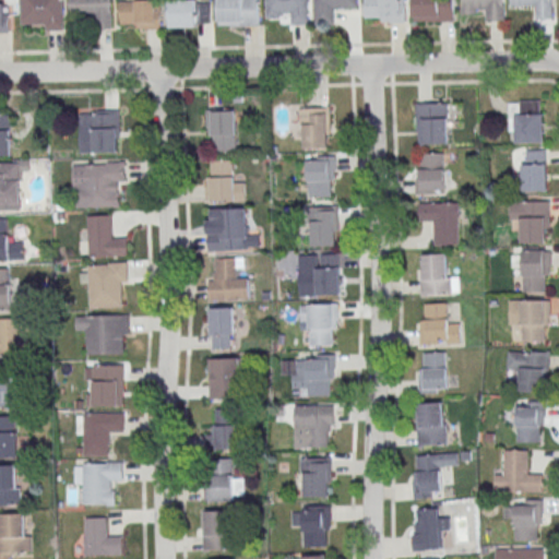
[(22,0),(22,24),(47,23),(47,31),(64,31),(63,0),(22,0)]
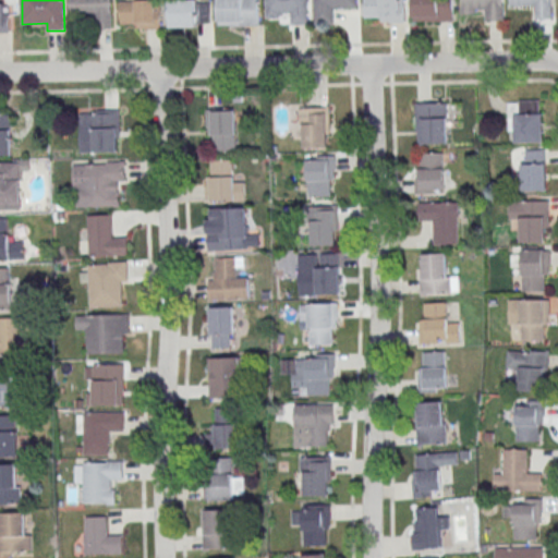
[(112,29),(111,0),(70,0),(70,19),(94,19),(94,29),(112,29)]
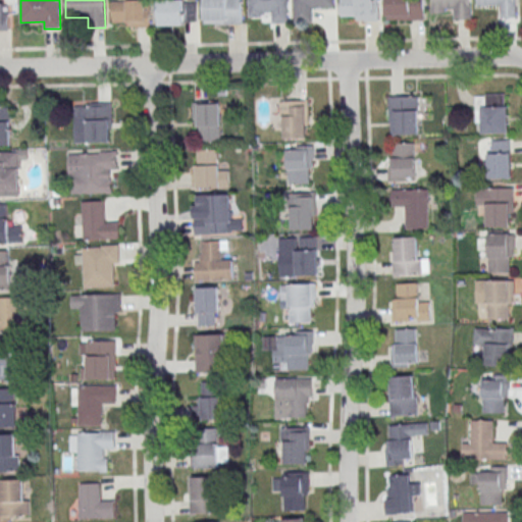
[(118,0),(119,1),(111,1),(111,25),(146,25),(146,0),(118,0)]
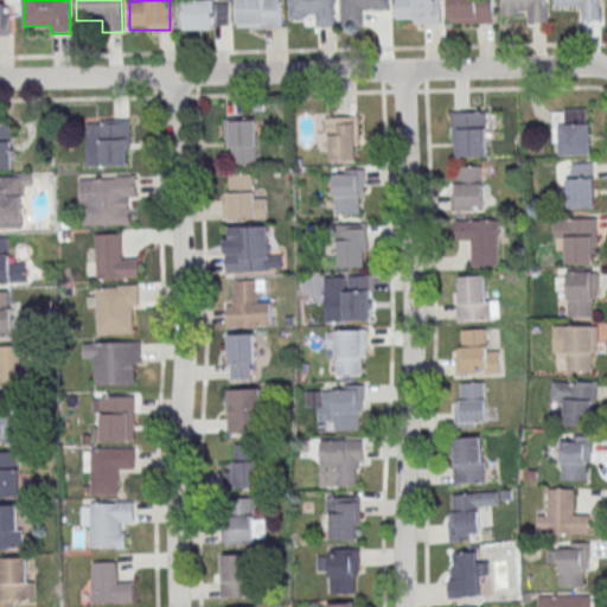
[(184,0),(184,30),(228,30),(228,0),(184,0)]
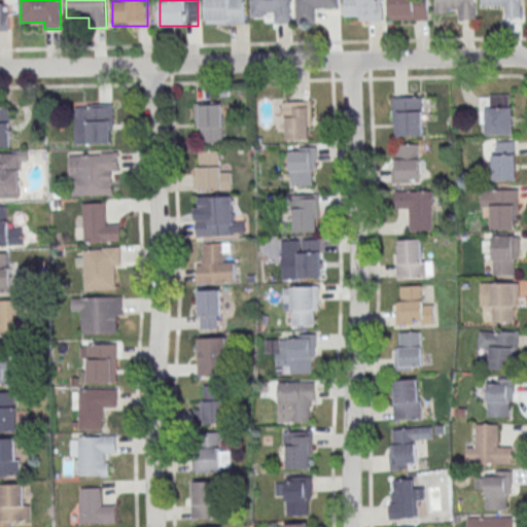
[(206,0),(243,0),(244,25),(218,26),(218,24),(207,24),(206,0)]
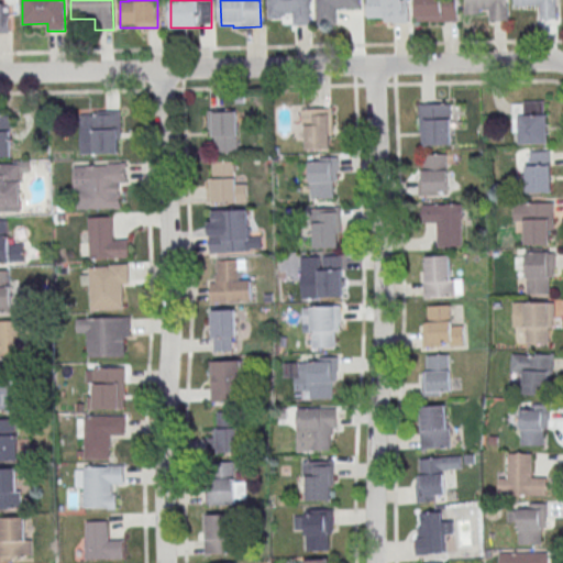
[(310,0),(267,0),(268,19),(283,19),(283,13),(294,13),(294,25),(312,25),(310,0)]
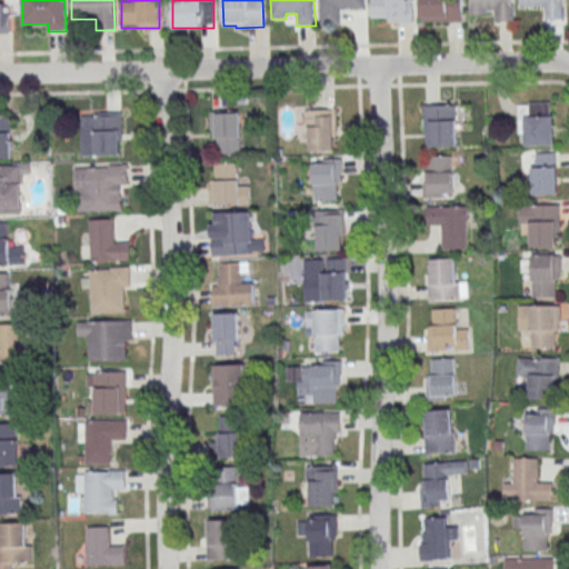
[(320,0),(363,0),(365,8),(341,9),(341,25),(322,26),(320,0)]
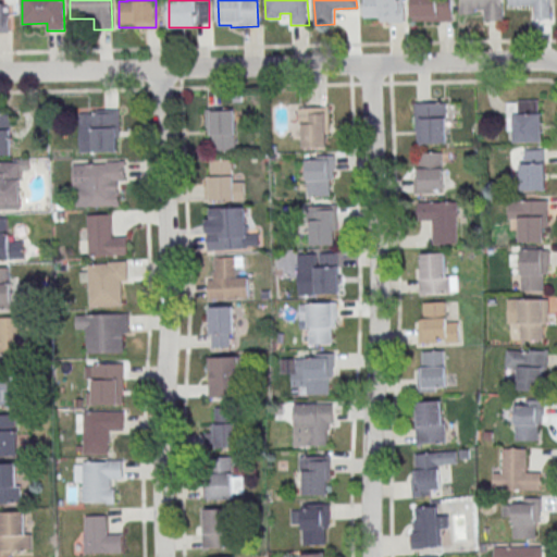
[(362,0),(364,23),(404,21),(403,0),(362,0)]
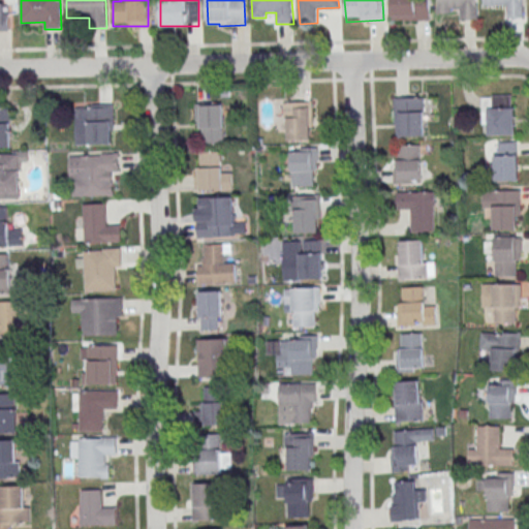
[(392,0),(430,0),(430,20),(405,21),(405,19),(393,19),(392,0)]
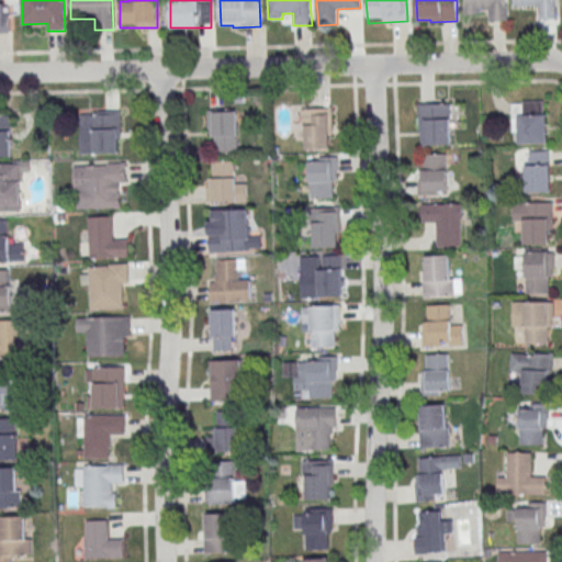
[(512,0),(513,7),(536,7),(536,20),(554,20),(554,0),(512,0)]
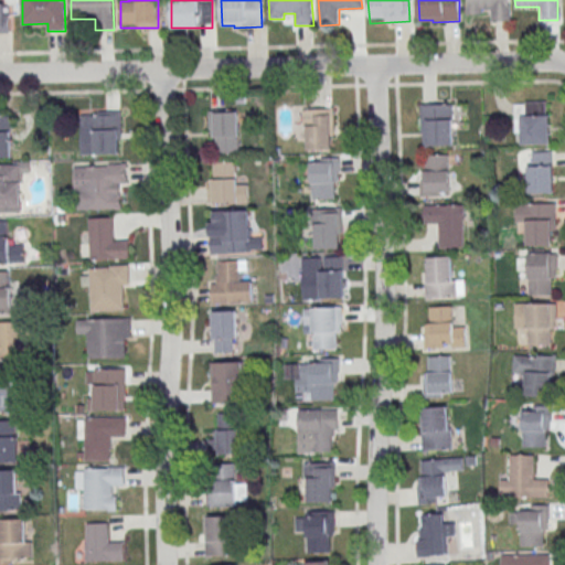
[(0,3),(0,32),(9,32),(9,4),(0,3)]
